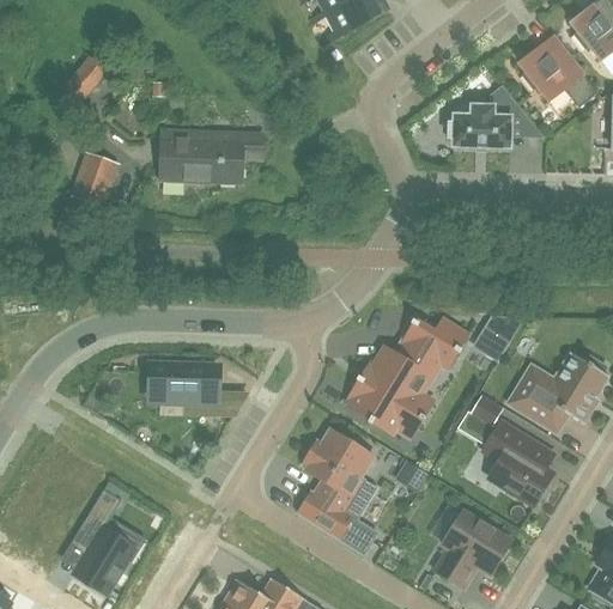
[(320,0),(338,35),(381,12),(375,0),(320,0)]
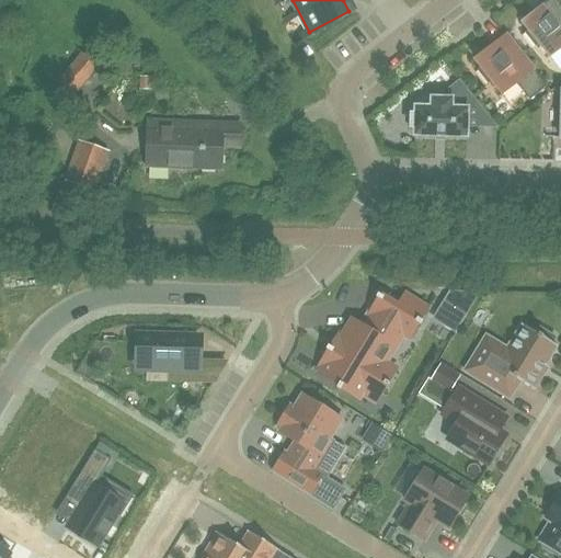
[(542,3),(522,20),(528,27),(525,30),(535,43),(538,41),(549,54),(560,44),(560,3),(559,1),(548,11),(542,3)]
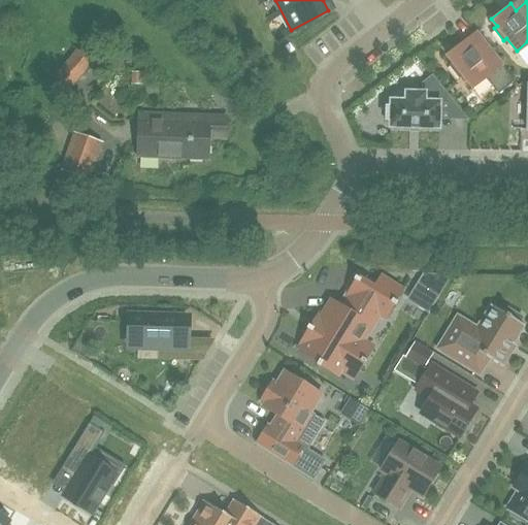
[(486,76),(498,92),(515,78),(482,37),(471,45),(465,38),(447,54),(452,61),(449,64),(459,76),(462,73),(472,87),(486,76)]
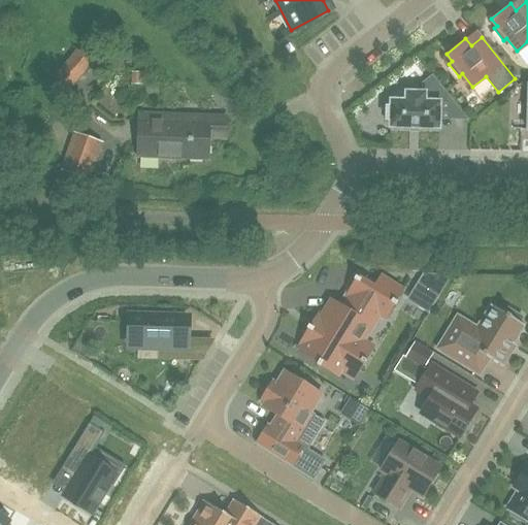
[(76,46),(55,74),(71,88),(93,59),(76,46)]
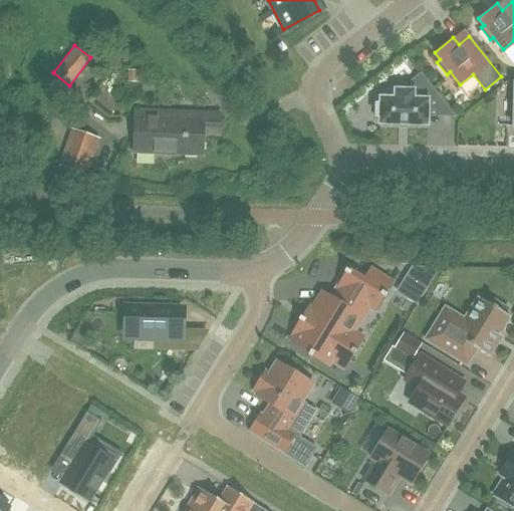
[(138,79),(139,68),(129,68),(129,79),(138,79)]
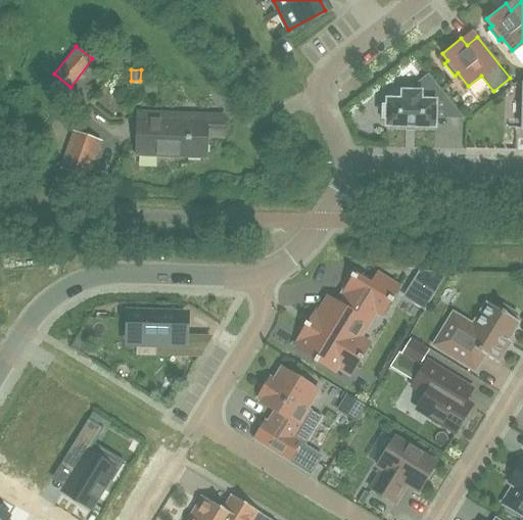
[(429,73),(420,81),(419,89),(401,89),(401,97),(387,97),(386,103),(382,103),(381,117),(386,117),(386,124),(434,125),(435,99),(444,92),(429,73)]
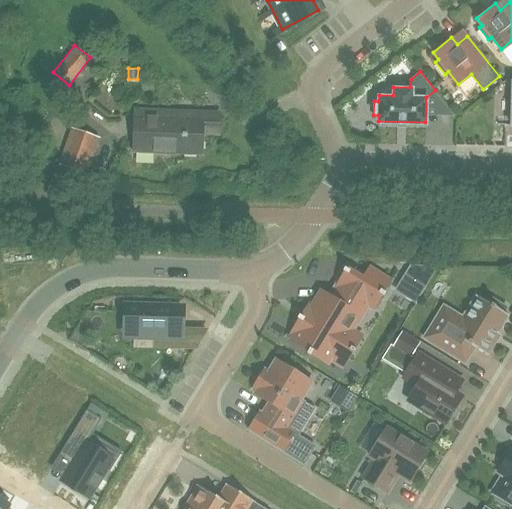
[(135,108),(135,114),(134,148),(202,150),(203,132),(220,132),(221,110),(135,108)]
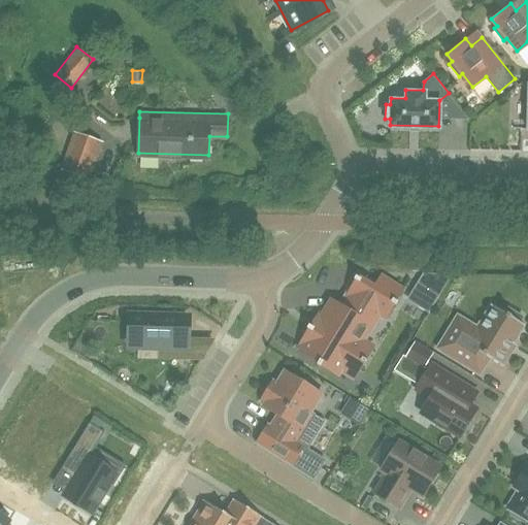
[(101,140),(75,131),(63,166),(88,175),(101,140)]
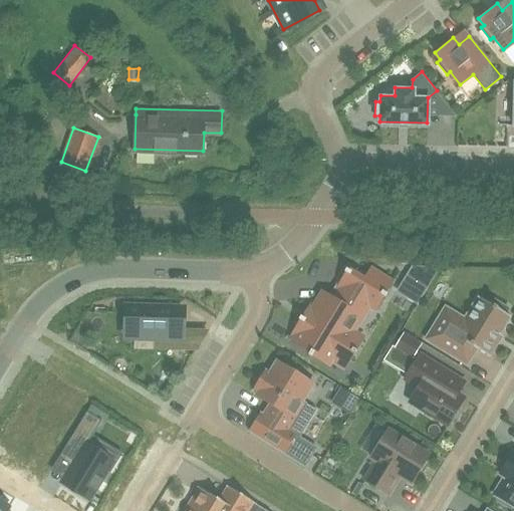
[(22,157),(24,147),(11,144),(9,154),(22,157)]
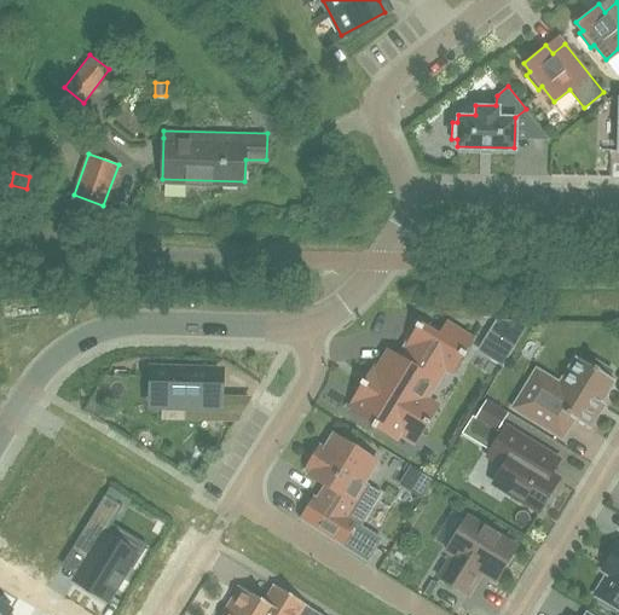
[(27,301),(27,313),(52,313),(52,300),(27,301)]
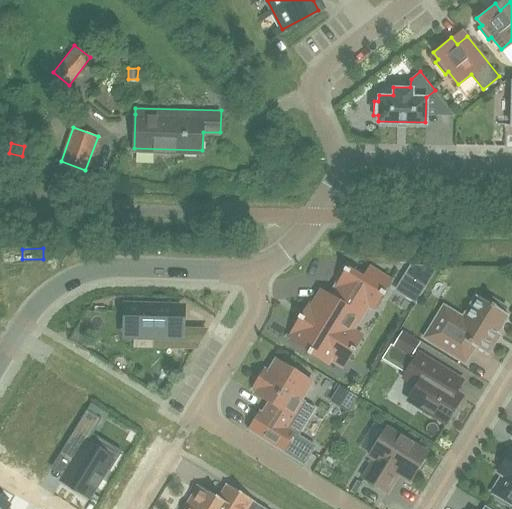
[(10,282),(17,262),(9,259),(1,279),(10,282)]
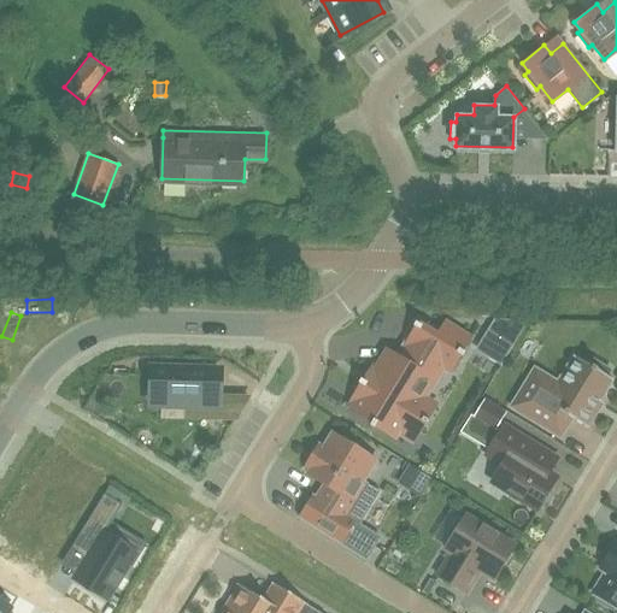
[(492,317),(475,346),(500,361),(527,318),(492,317)]
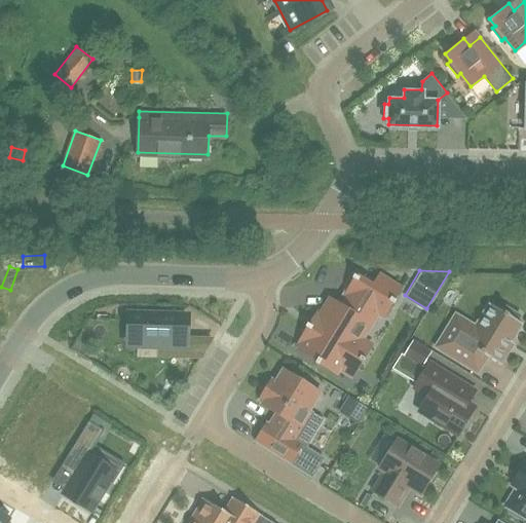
[(377,310),(383,314),(391,300),(393,302),(396,299),(393,297),(401,286),(379,273),(372,285),(354,273),(352,276),(354,277),(339,303),(329,297),(318,314),(316,313),(310,324),(307,322),(305,325),(308,327),(298,342),(301,343),(298,347),(316,359),(315,362),(318,363),(320,361),(336,371),(338,366),(351,374),(361,359),(364,361),(365,358),(352,350),(377,310)]
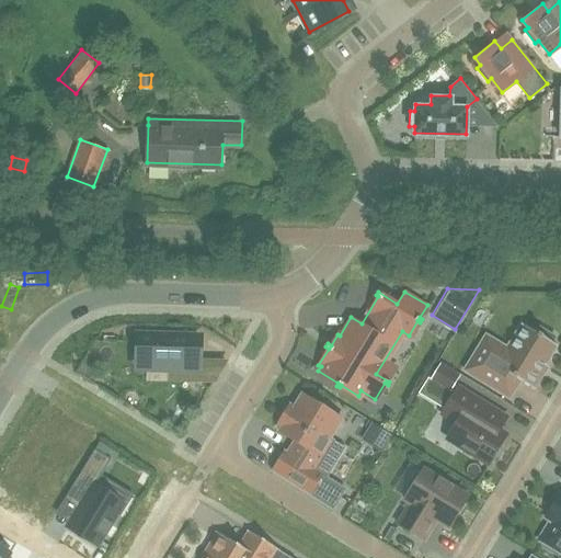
[(485,332),(484,334),(464,367),(508,396),(521,378),(534,387),(535,385),(534,385),(541,373),(539,372),(544,363),(547,365),(548,364),(545,362),(556,344),(557,343),(551,340),(556,334),(539,325),(536,330),(521,321),(521,322),(506,345),(485,332)]
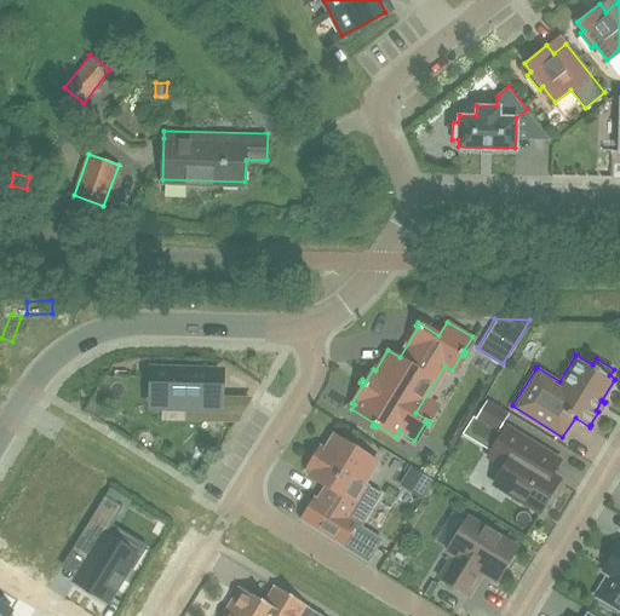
[(153,369),(151,403),(218,406),(217,415),(239,415),(250,398),(219,397),(219,370),(153,369)]
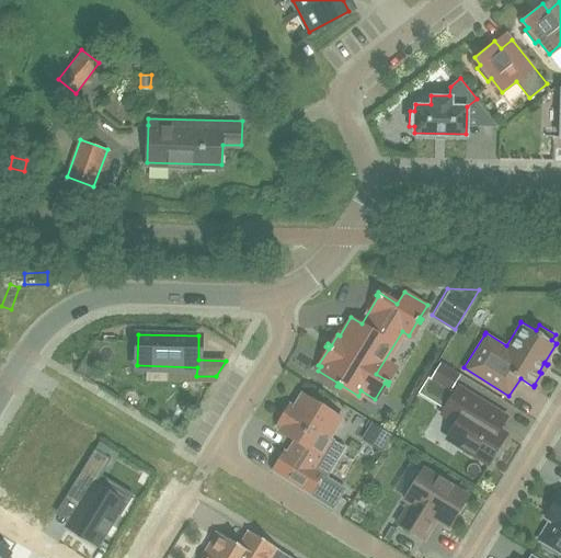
[(441,362),(432,377),(449,388),(459,373),(441,362)]
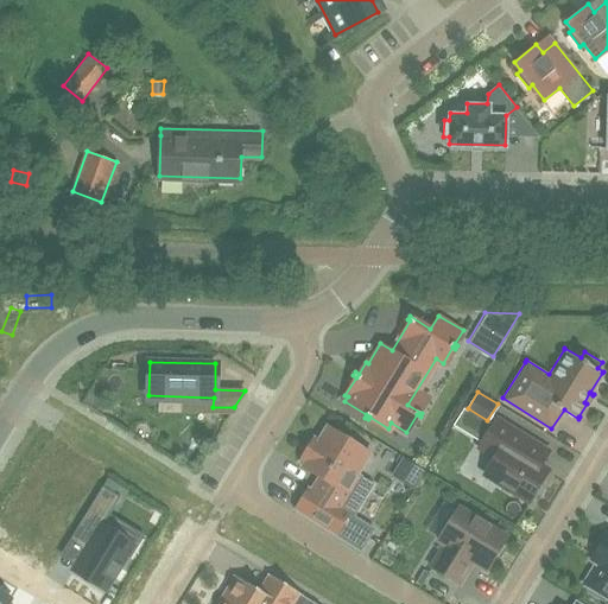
[(464,406),(454,423),(481,440),(479,445),(494,455),(485,471),(530,498),(533,494),(539,491),(546,481),(544,475),(548,469),(539,464),(549,449),(529,437),(496,417),(492,424),(487,420),(468,408),(464,406)]
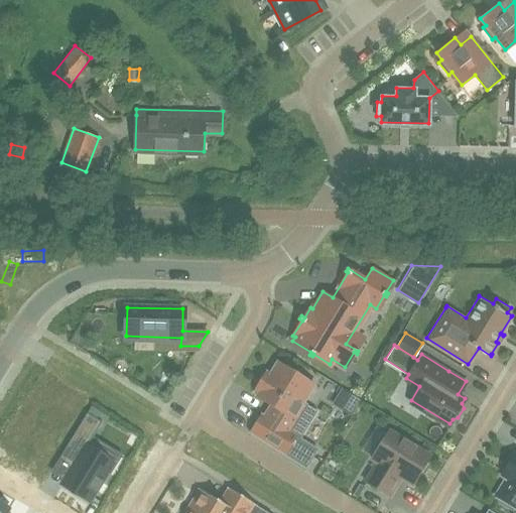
[(261,413),(251,430),(284,451),(283,452),(305,465),(316,447),(300,437),(317,410),(305,402),(303,401),(314,383),(277,361),(272,369),(270,372),(266,370),(255,389),(258,391),(256,395),(280,410),(274,421),(261,413)]
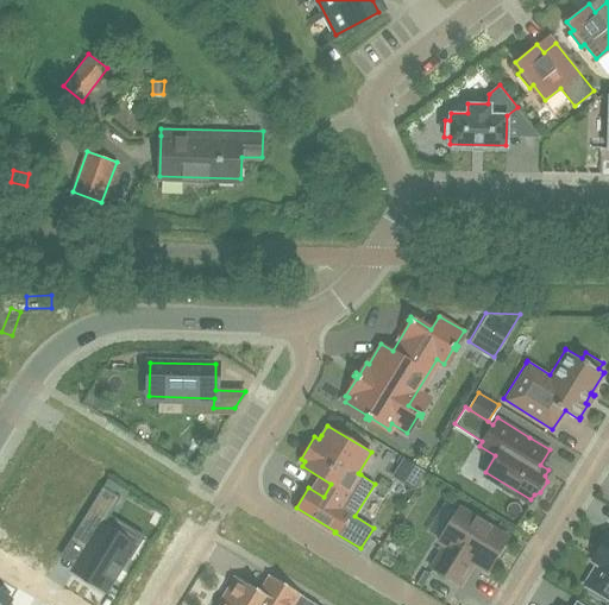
[(415,485),(425,468),(405,455),(394,472),(415,485)]
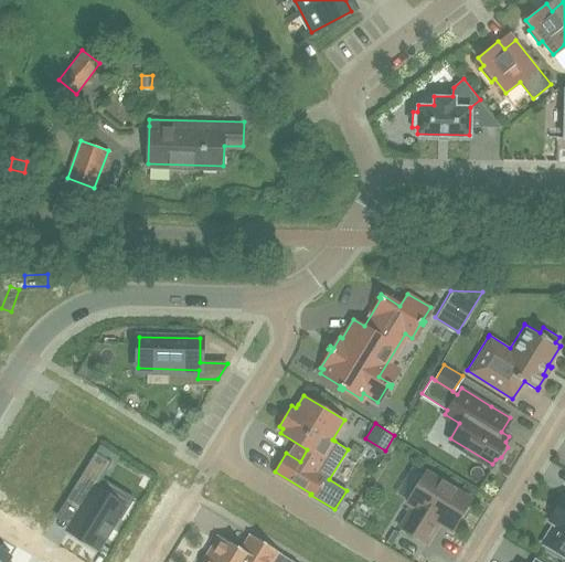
[(95,451),(66,497),(82,506),(67,529),(97,547),(104,537),(107,538),(114,527),(112,525),(124,506),(95,488),(112,460),(95,451)]
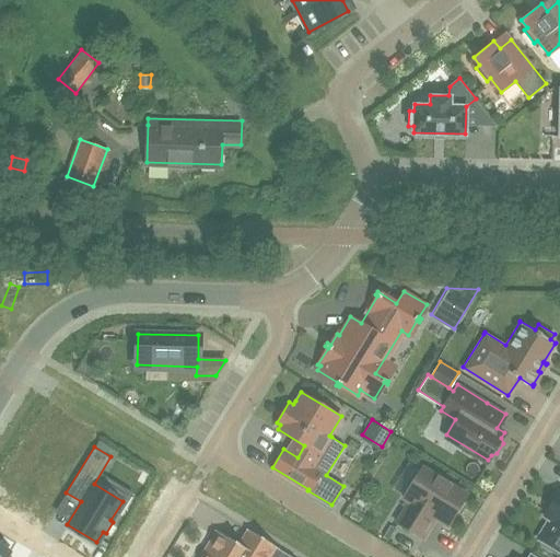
[(447,524),(467,494),(422,466),(404,497),(409,500),(396,521),(422,537),(435,515),(447,524)]
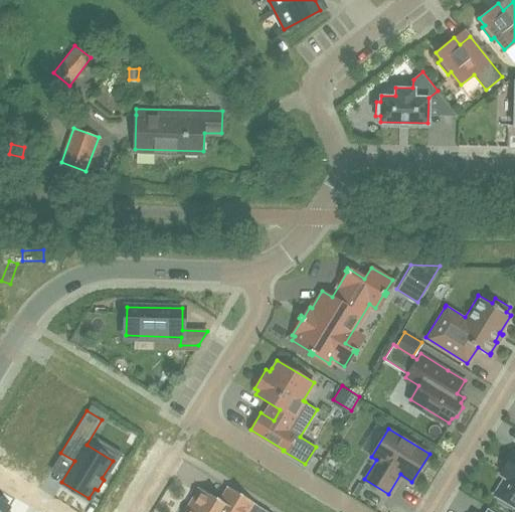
[(514,505),(514,449),(501,473),(505,476),(495,493),(498,495),(496,499),(512,508),(514,505)]
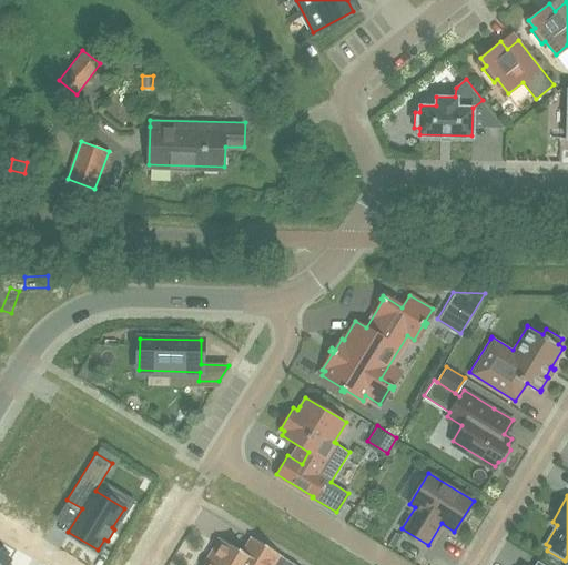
[(297,564),(281,554),(259,541),(259,542),(261,544),(253,557),(219,536),(219,538),(204,561),(204,560),(203,562),(208,564),(206,564),(297,564)]
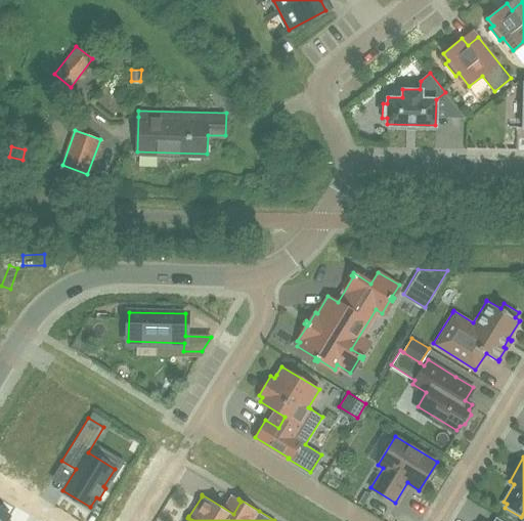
[(0,520),(4,520),(9,515),(0,509),(0,520)]
